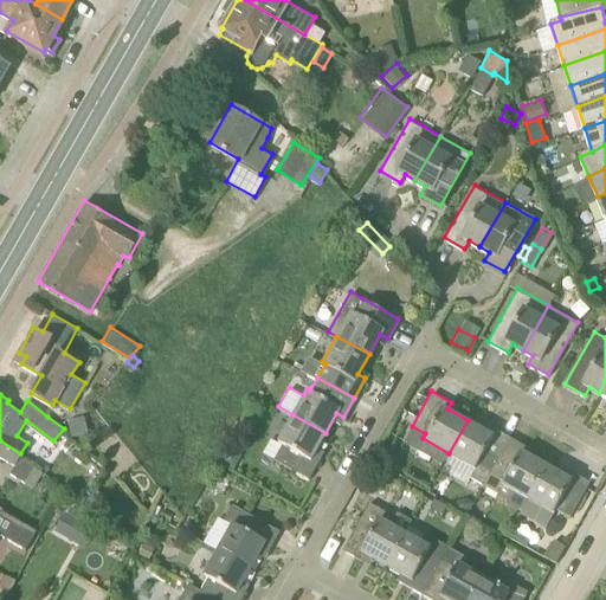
[(314,452),(326,433),(292,414),(278,439),(271,436),(263,450),(309,476),(321,457),(314,452)]
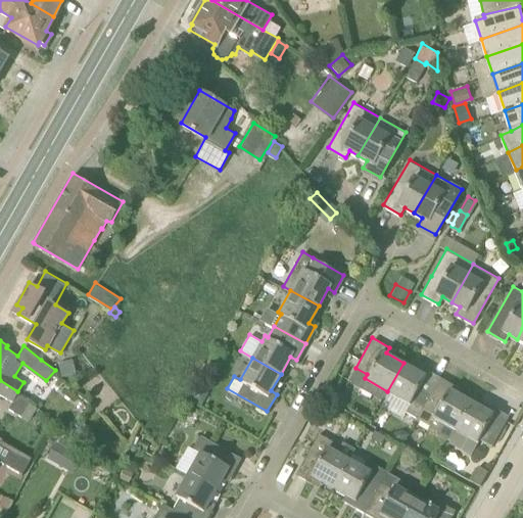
[(387,391),(406,402),(401,408),(417,417),(440,376),(424,367),(421,372),(403,363),(387,391)]
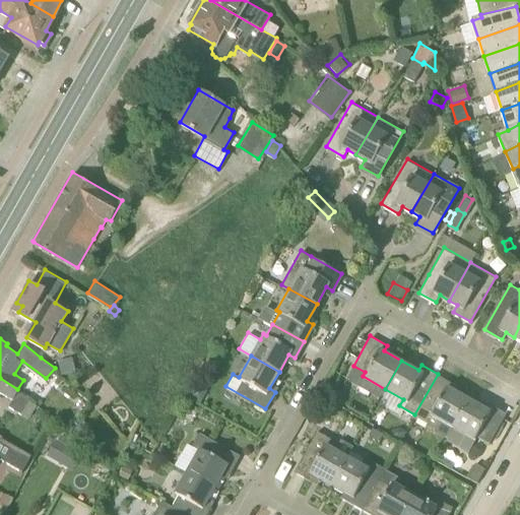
[(448,435),(452,426),(468,398),(451,388),(454,383),(438,374),(414,414),(435,426),(434,428),(448,435)]
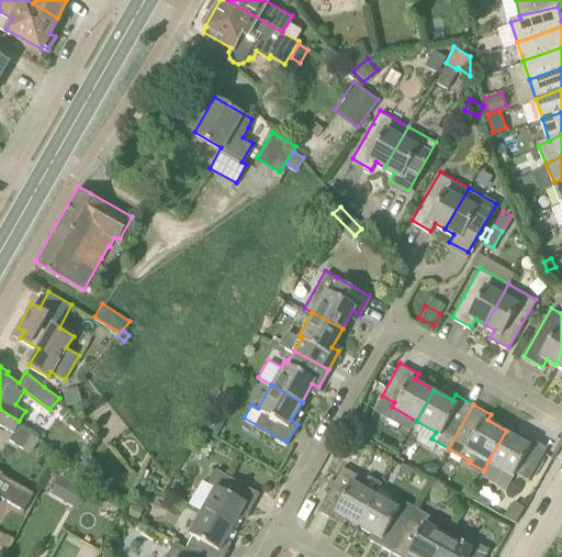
[(0,409),(0,422),(13,431),(10,437),(23,445),(32,431),(27,426),(26,427),(19,421),(0,409)]
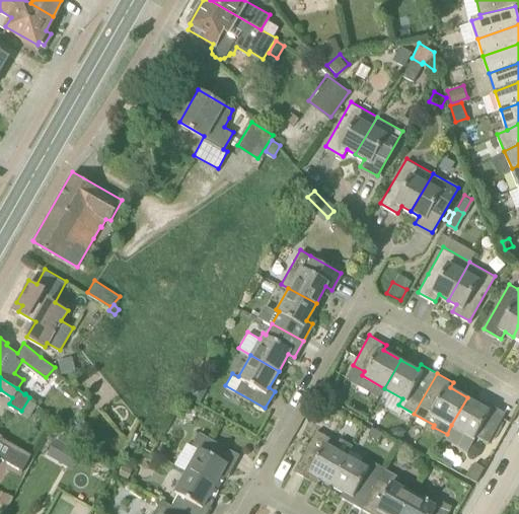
[(200,398),(207,387),(195,380),(188,392),(200,398)]
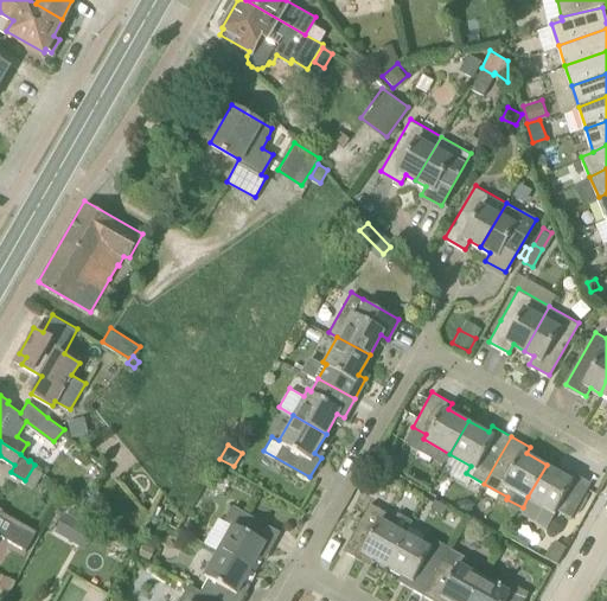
[(557,507),(572,516),(590,480),(570,470),(567,477),(547,465),(528,497),(554,512),(557,507)]
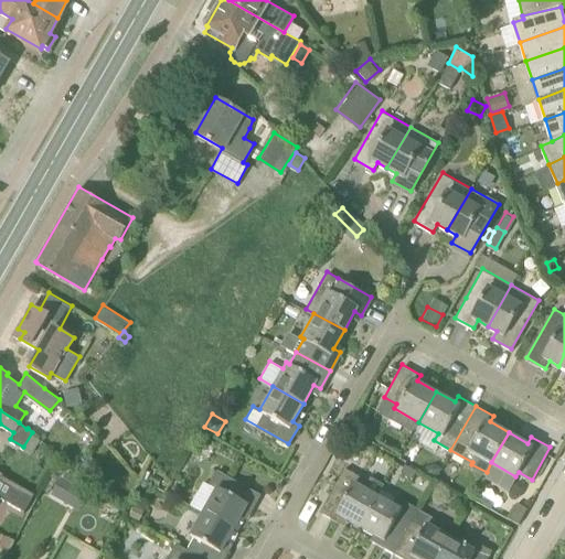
[(89,474),(98,461),(87,453),(78,466),(89,474)]
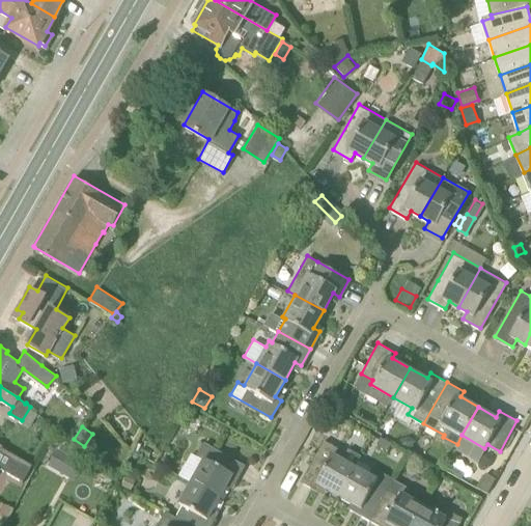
[(410,449),(416,439),(409,434),(408,435),(400,437),(397,443),(410,449)]
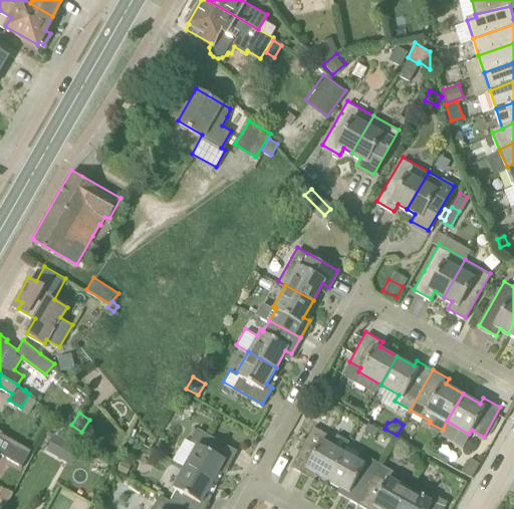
[(364,430),(374,435),(379,427),(368,422),(364,430)]
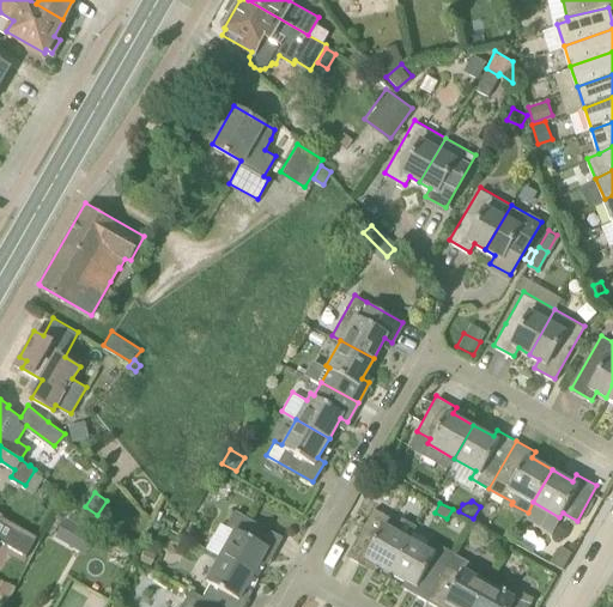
[(410,538),(396,530),(400,520),(374,507),(346,554),(366,565),(370,559),(390,570),(410,538)]
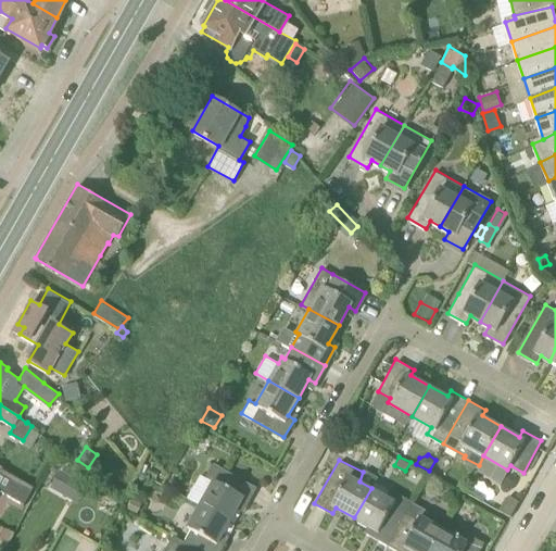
[(0,487),(25,502),(35,485),(2,467),(3,465),(0,462),(0,487)]
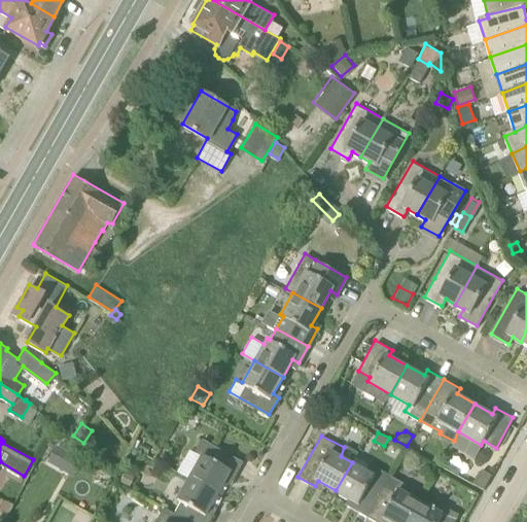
[(196,449),(202,453),(189,476),(218,492),(227,475),(234,478),(243,460),(203,438),(196,449)]
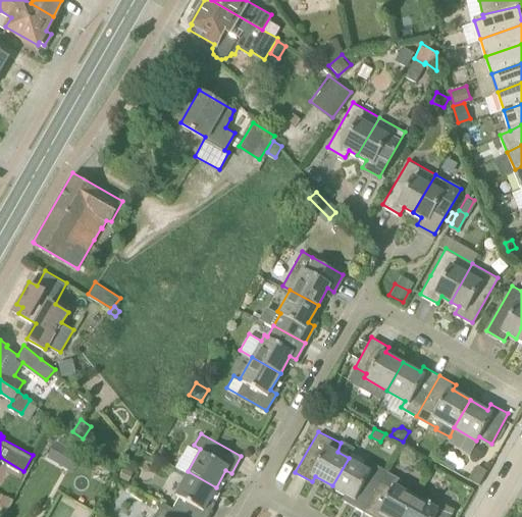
[(149,438),(140,434),(137,442),(146,446),(149,438)]
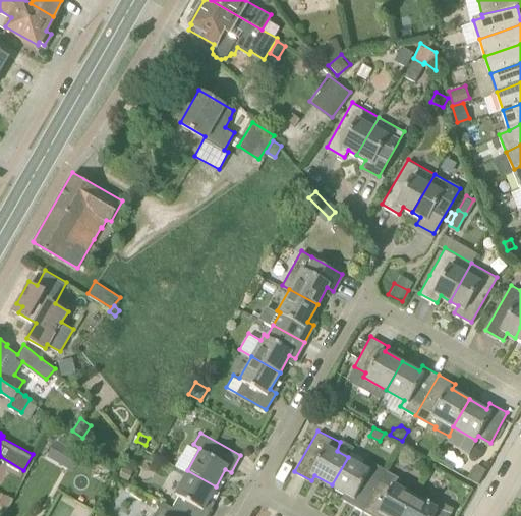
[(66,444),(57,439),(47,455),(56,461),(66,444)]
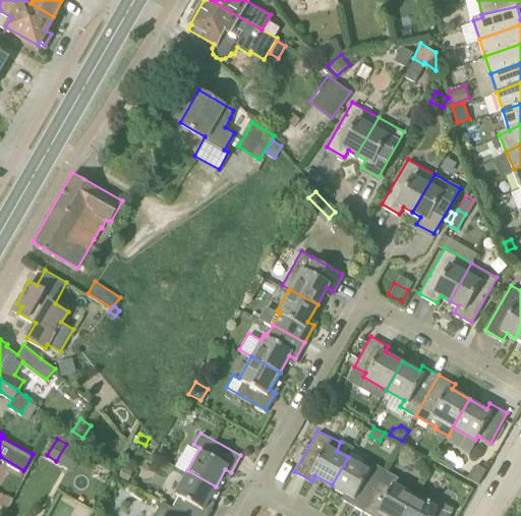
[(346,500),(362,509),(386,468),(352,450),(348,457),(332,484),(349,495),(346,500)]
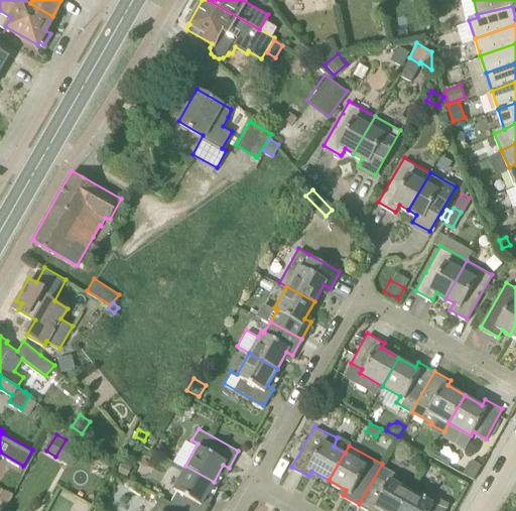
[(472,458),(464,472),(474,477),(481,463),(472,458)]
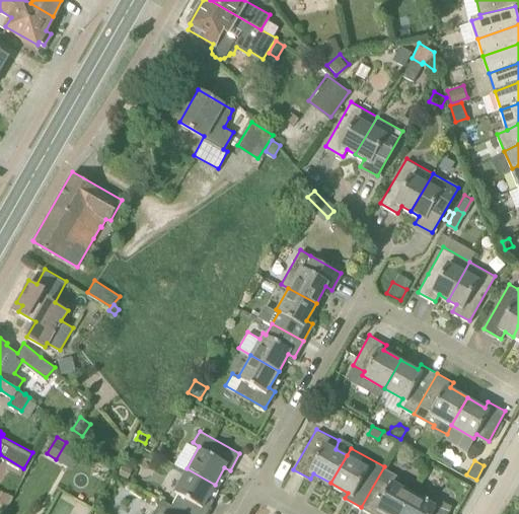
[(129,476),(133,467),(123,463),(119,472),(129,476)]
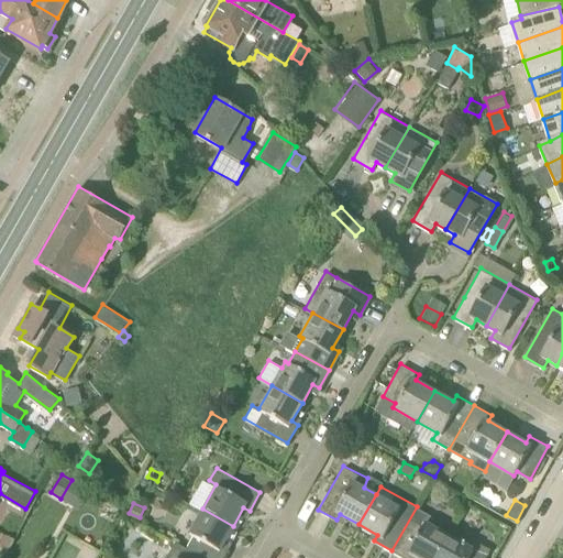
[(435,557),(449,535),(433,526),(434,520),(434,517),(432,515),(417,506),(392,550),(405,557),(410,557),(414,555),(419,557),(435,557)]
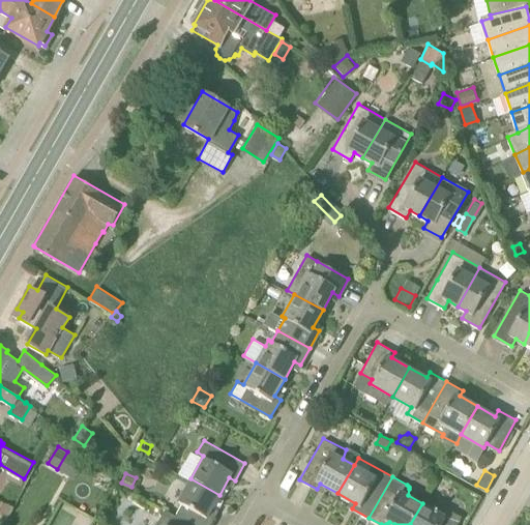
[(209,512),(219,495),(190,478),(177,501),(181,503),(175,515),(193,524),(209,524),(215,515),(209,512)]
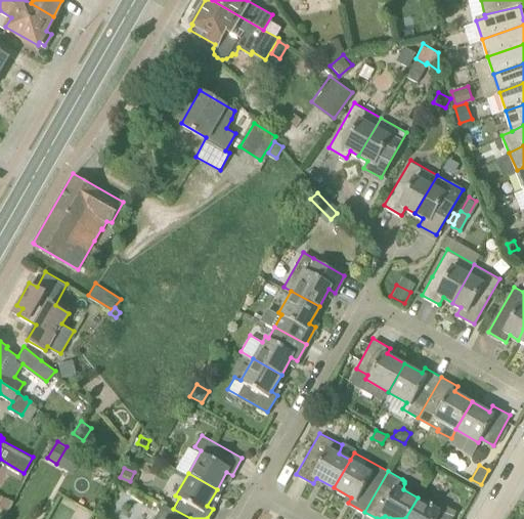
[(450,518),(456,510),(422,490),(418,498),(405,518),(450,518)]
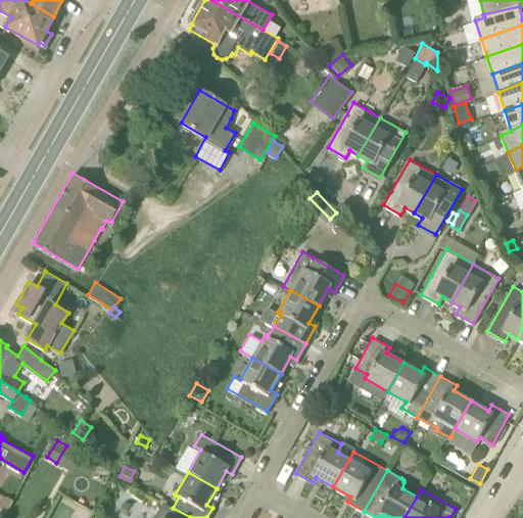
[(6,509),(11,500),(2,493),(0,497),(0,503),(1,506),(6,509)]
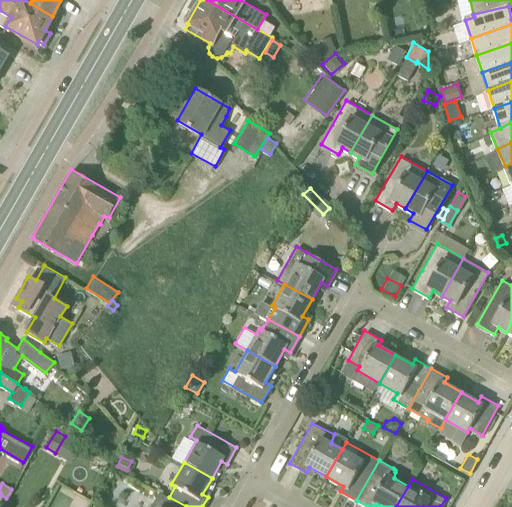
[(186,506),(169,497),(159,491),(150,506),(186,506)]
